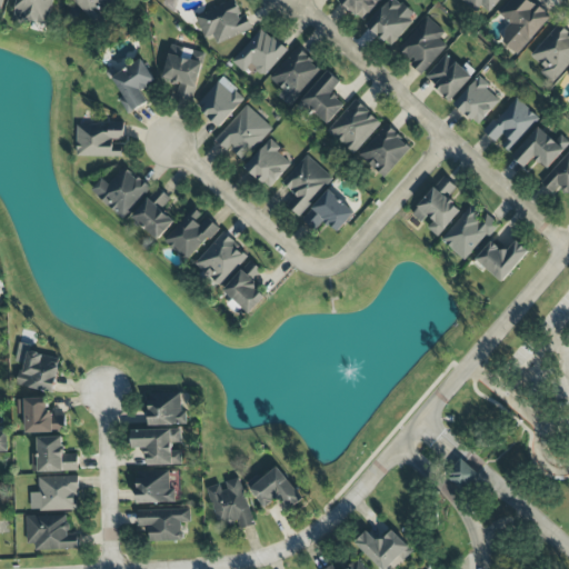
[(17,0),(13,20),(48,26),(52,0),(17,0)]
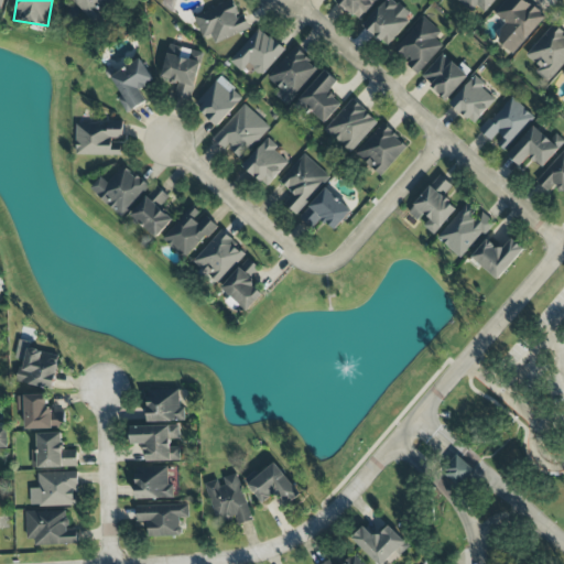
[(71,0),(90,20),(111,0),(71,0)]
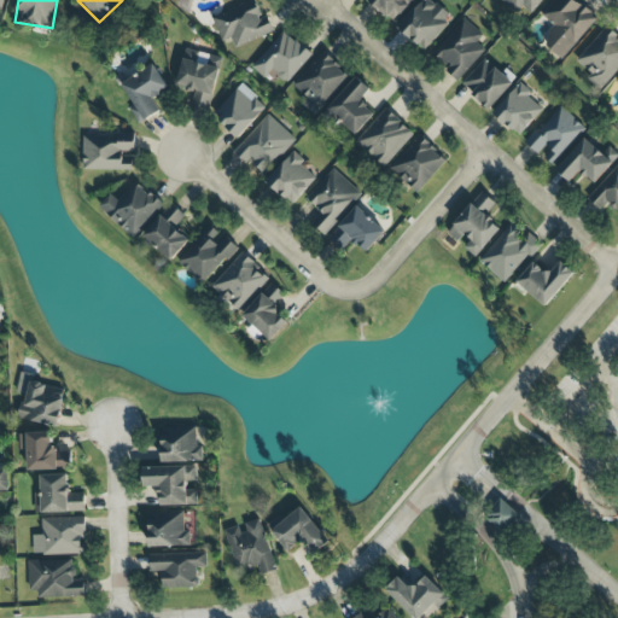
[(270,33),(257,0),(255,0),(213,17),(222,42),(233,38),(237,47),(270,33)]
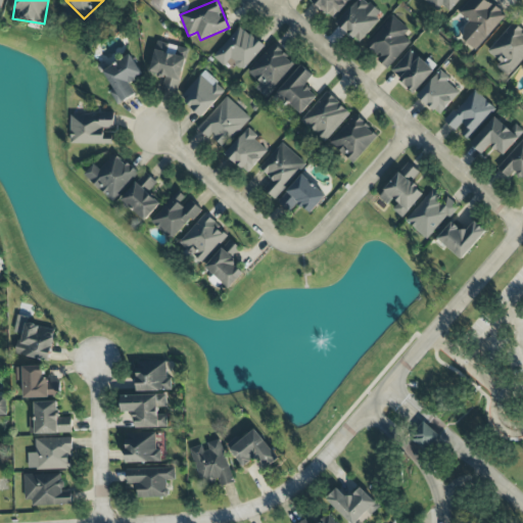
[(349,0),(311,0),(332,19),(349,0)]
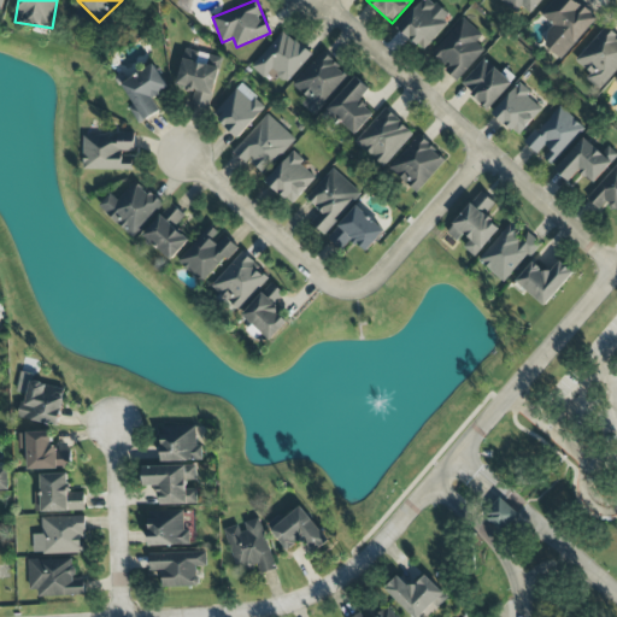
[(423,0),(397,27),(421,51),(451,19),(430,0),(423,0)]
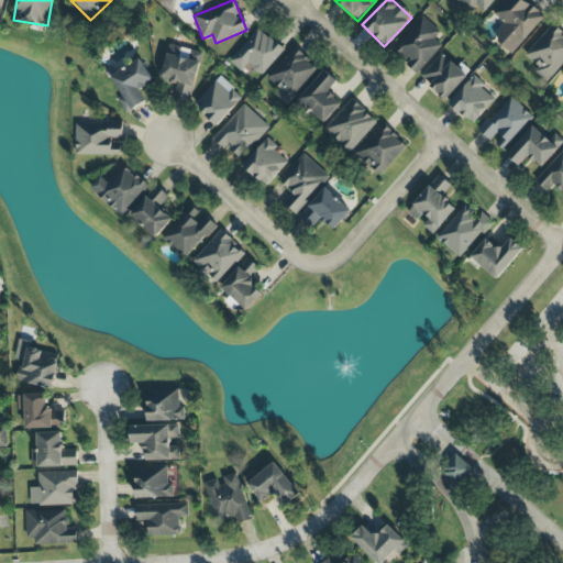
[(459,0),(478,18),(494,0),(459,0)]
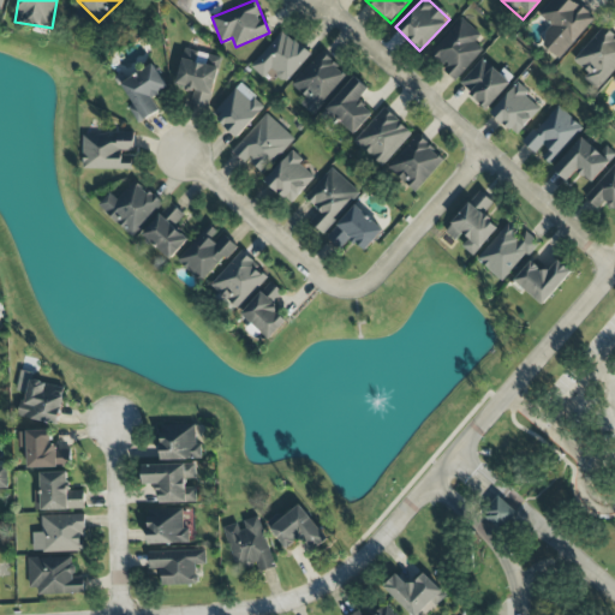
[(551,0),(539,16),(551,25),(538,42),(560,60),(595,18),(573,0),(551,0)]
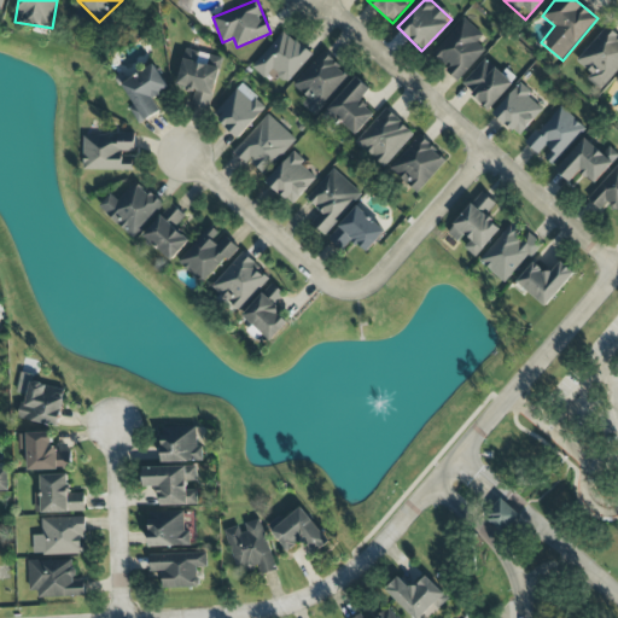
[(485,51),(477,42),(483,36),(465,18),(431,54),(459,80),(485,51)]
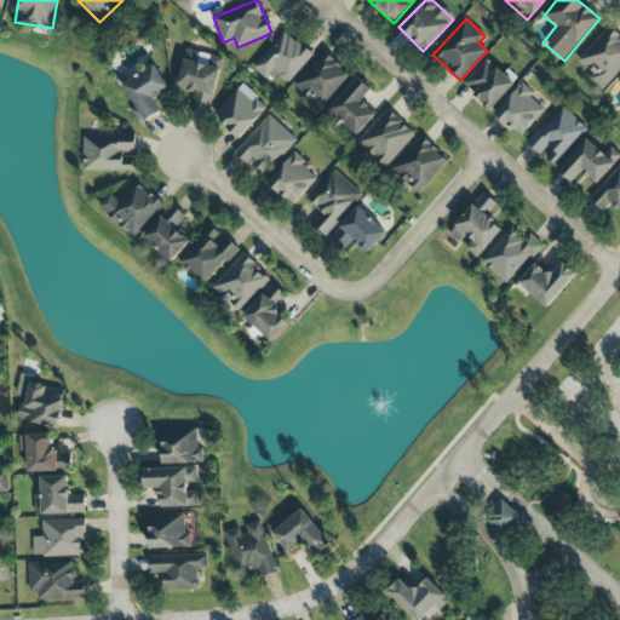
[(600,91),(619,70),(619,36),(610,27),(578,59),(593,75),(590,80),(600,91)]
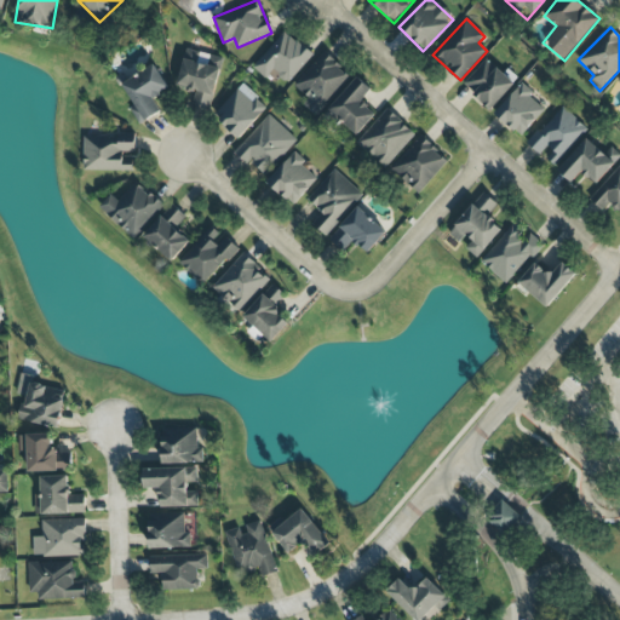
[(313,56),(286,32),(253,68),(265,79),(273,72),(287,84),(313,56)]
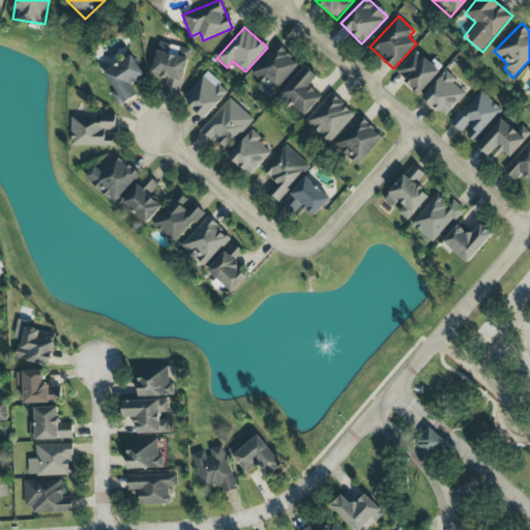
[(151,75),(167,78),(164,91),(180,95),(190,50),(158,42),(151,75)]
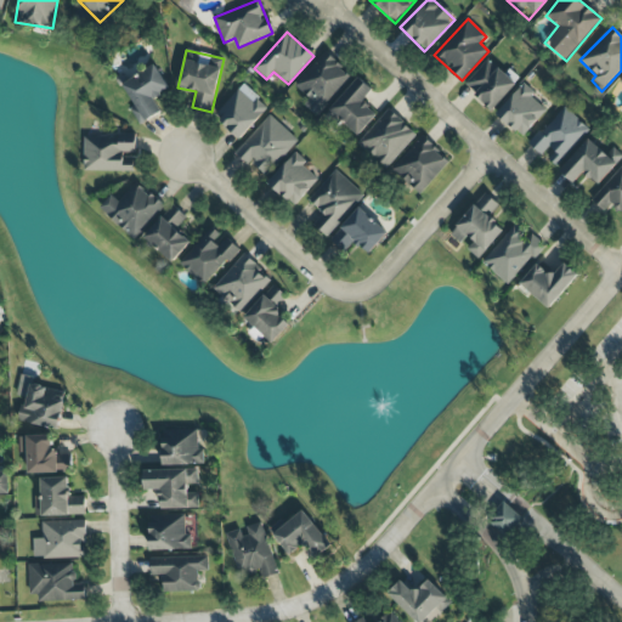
[(309,99),(304,105),(316,116),(352,78),(326,52),(294,85),(309,99)]
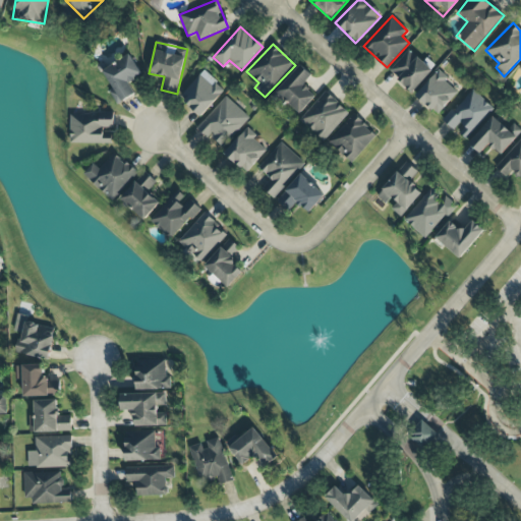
[(412,93),(432,71),(409,49),(390,70),(412,93)]
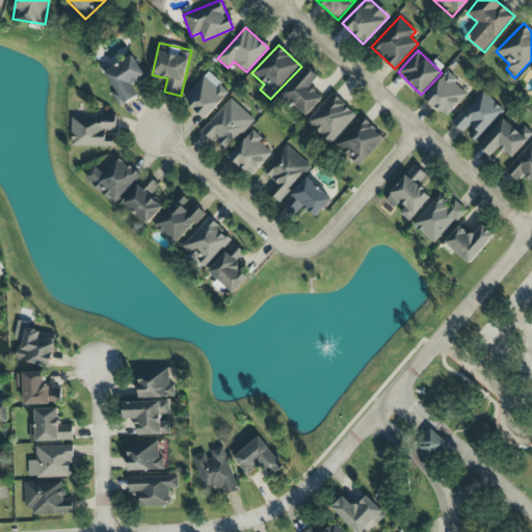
[(120,108),(138,96),(131,85),(145,76),(133,55),(105,73),(116,91),(111,95),(120,108)]
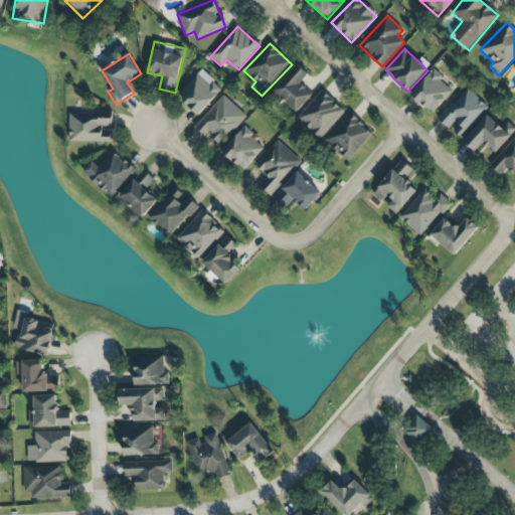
[(296,113),(313,95),(301,83),(309,75),(298,64),(267,97),(277,106),(283,100),(296,113)]
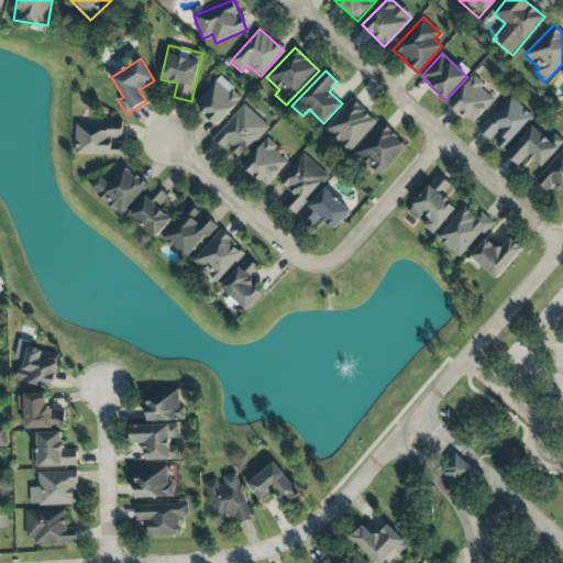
[(450,103),(473,124),(495,100),(481,87),(484,85),(475,76),(450,103)]
